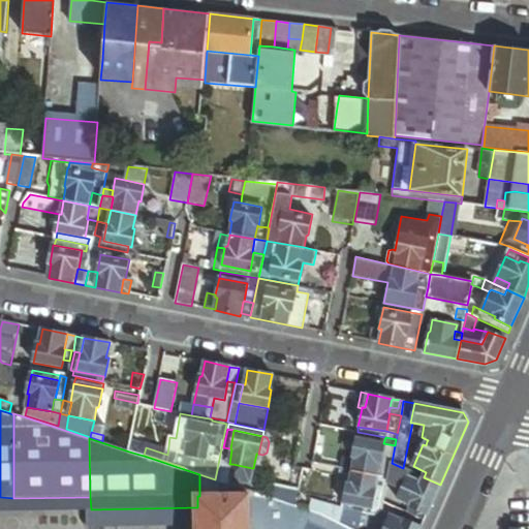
[(354,458),(352,471),(376,475),(378,463),(380,463),(383,443),(356,438),(352,458),(354,458)]
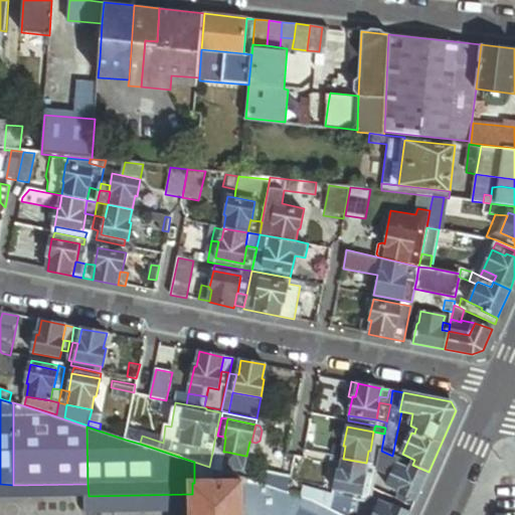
[(140,443),(142,436),(128,431),(126,440),(140,444),(140,443)]
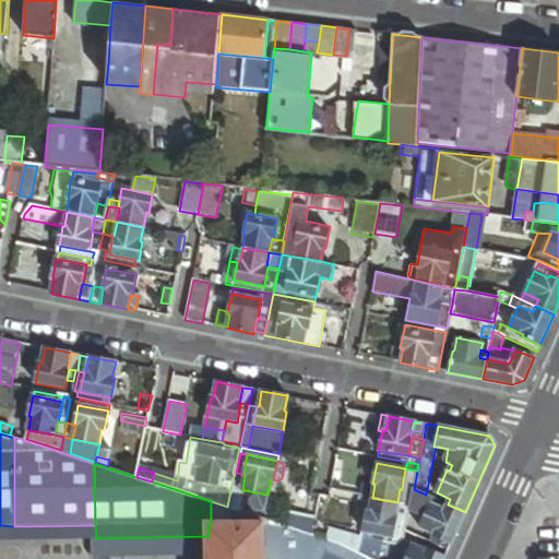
[(414,489),(417,471),(405,468),(402,489),(413,491),(414,489)]
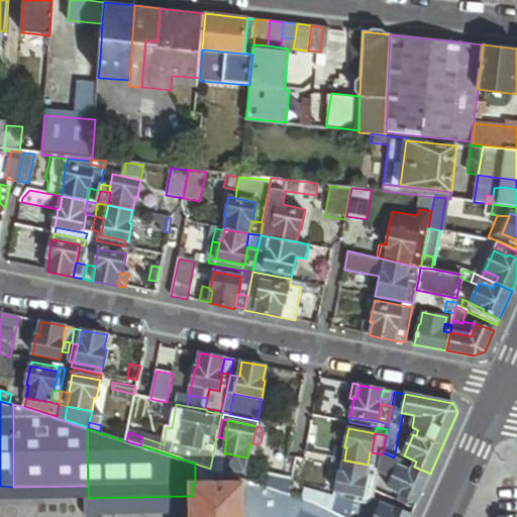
[(218,437),(211,469),(216,471),(223,473),(224,471),(227,453),(224,453),(226,439),(225,438),(218,437)]
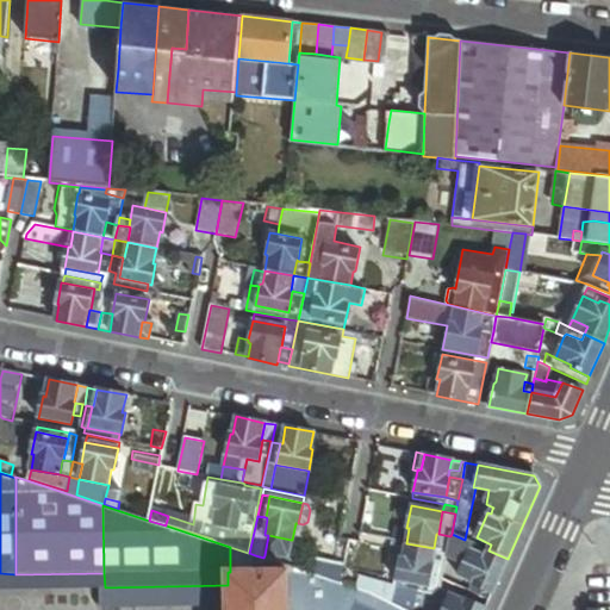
[(448,551),(450,536),(439,534),(436,534),(434,548),(448,551)]
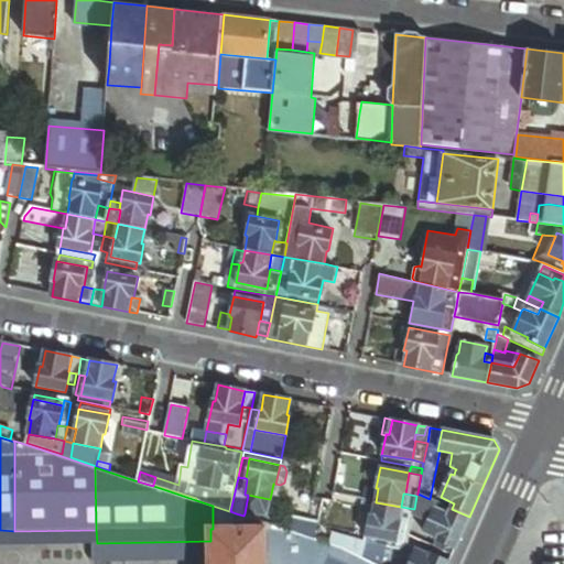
[(437,503),(430,499),(418,494),(416,496),(414,509),(413,513),(420,517),(430,521),(435,508),(437,503)]
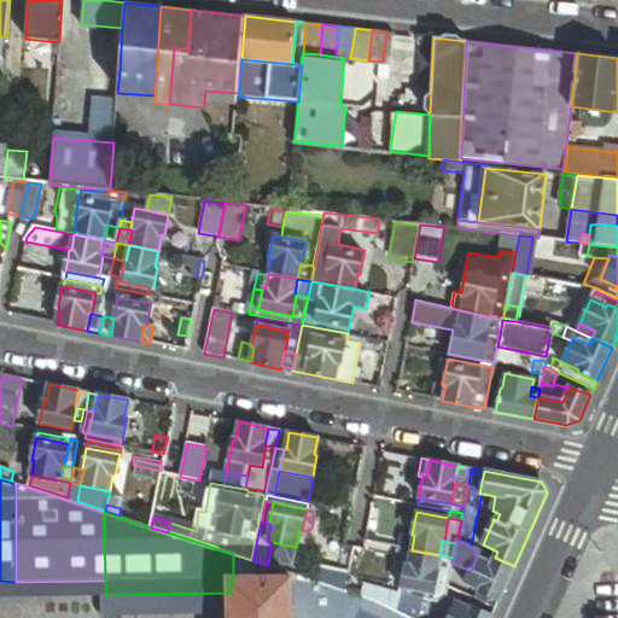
[(272,542),(268,563),(290,566),(295,547),(272,542)]
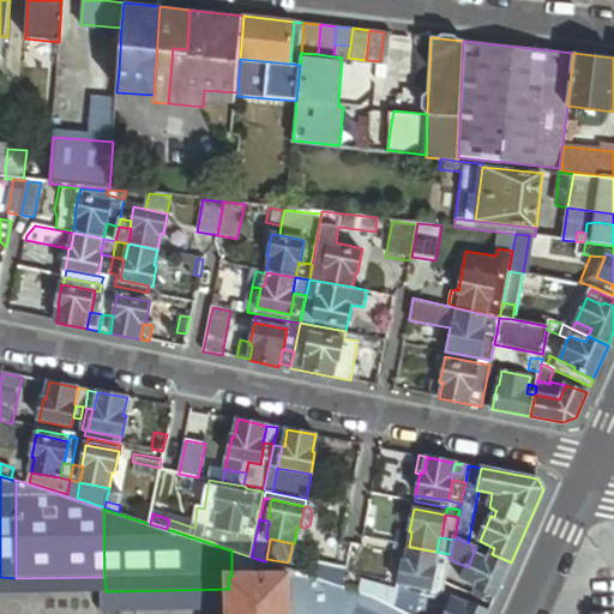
[(409,547),(397,545),(395,560),(402,561),(405,561),(409,547)]
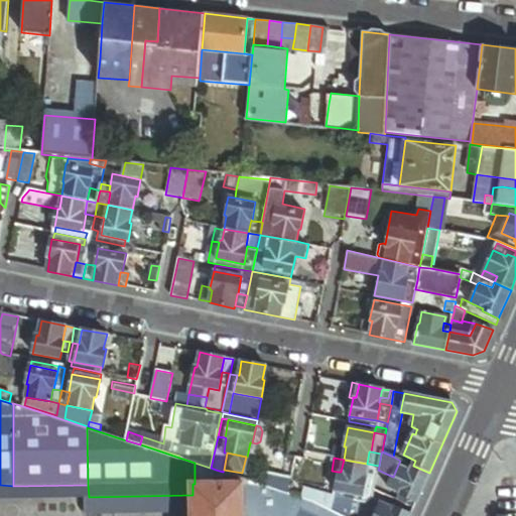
[(367,464),(344,460),(341,472),(338,472),(335,489),(363,495),(366,476),(365,475),(367,464)]
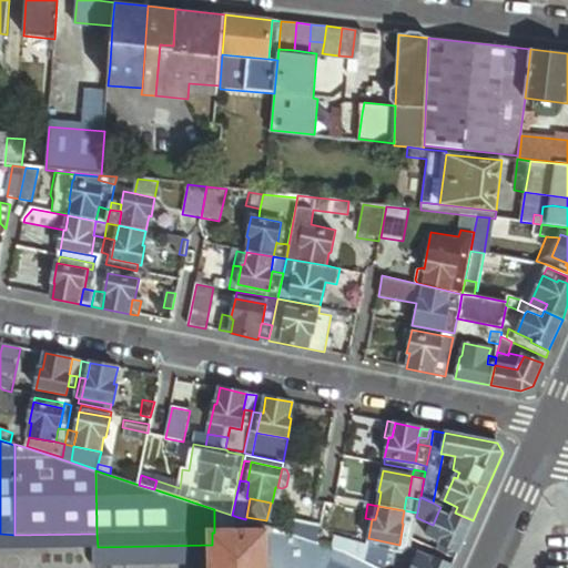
[(231,515),(214,509),(214,533),(239,533),(237,517),(232,515),(231,515)]
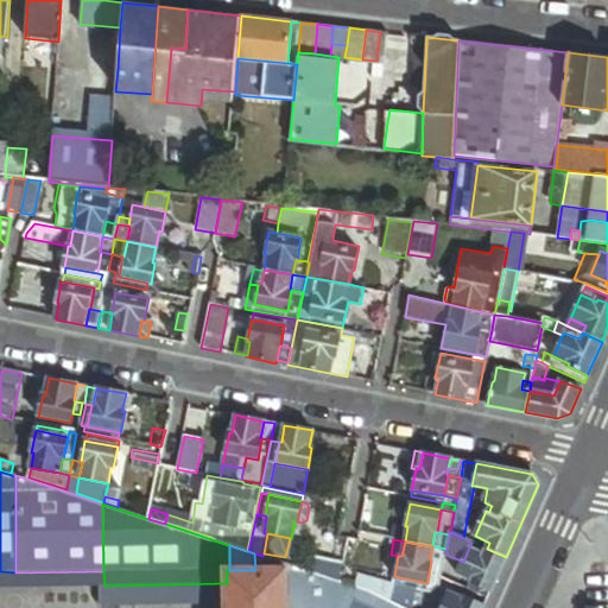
[(445,553),(447,549),(432,546),(430,559),(431,561),(428,583),(438,586),(439,584),(441,578),(445,553)]
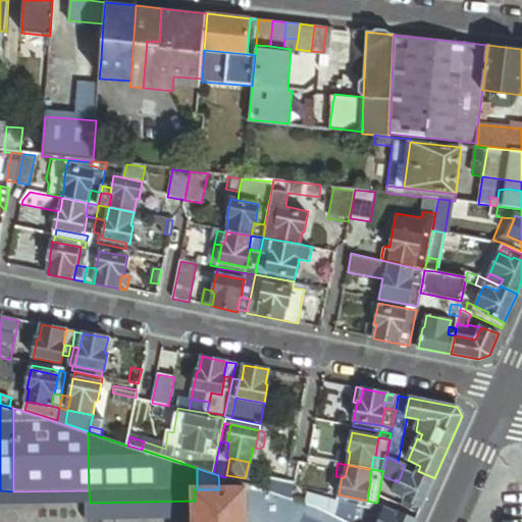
[(422,508),(434,478),(418,471),(416,476),(403,470),(398,482),(394,491),(406,498),(405,500),(422,508)]
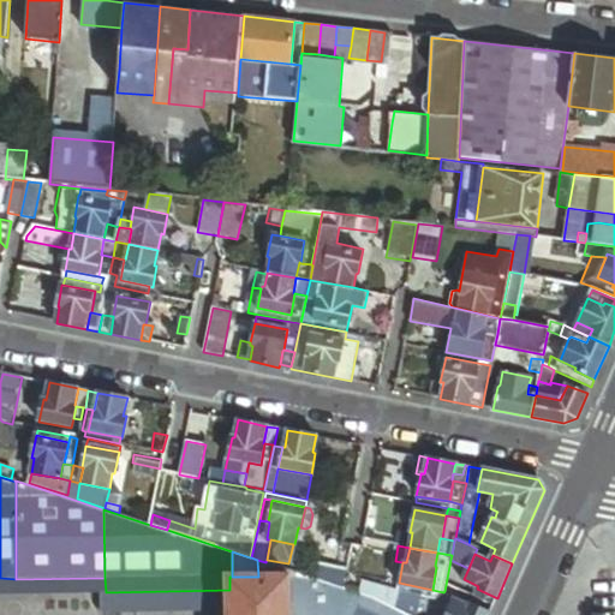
[(344,589),(348,565),(311,557),(304,575),(335,585),(344,589)]
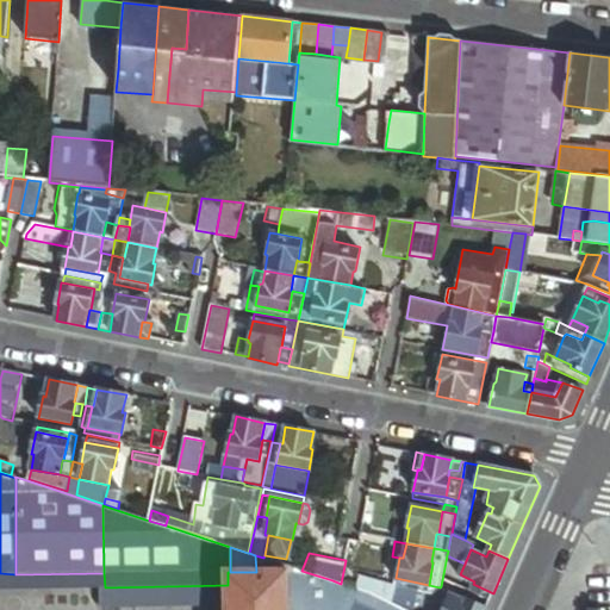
[(454,559),(447,555),(442,580),(448,583),(454,559)]
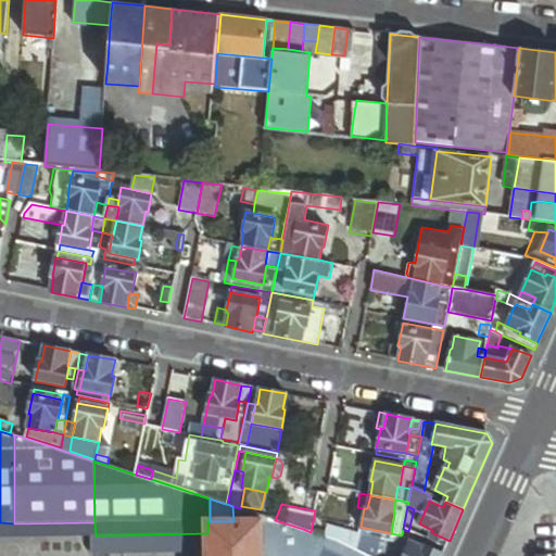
[(303,555),(303,529),(275,520),(263,516),(263,520),(263,555),(303,555)]
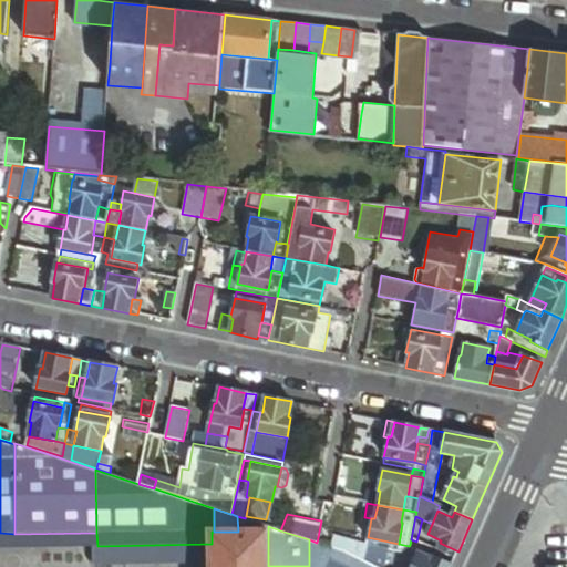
[(238,532),(214,532),(212,532),(212,544),(213,563),(212,566),(268,566),(268,531),(238,532)]
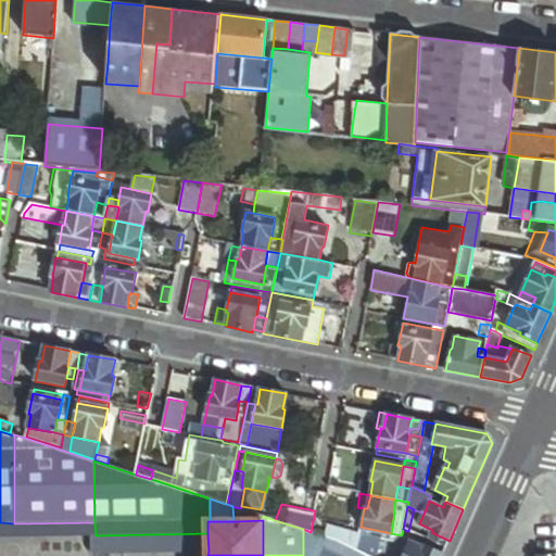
[(95,522),(14,523),(0,522),(0,535),(92,535),(96,535),(95,522)]
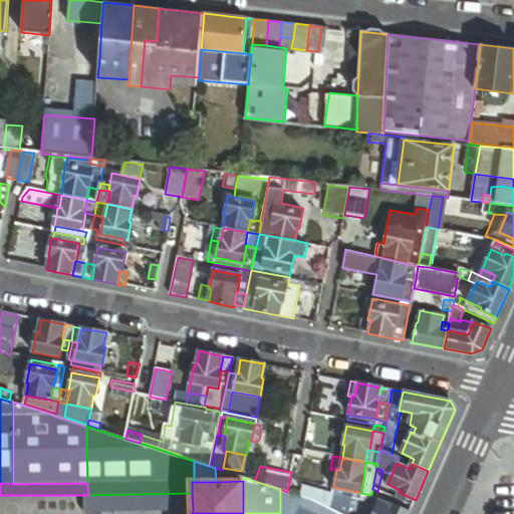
[(313,499),(319,502),(321,492),(301,486),(299,494),(313,499)]
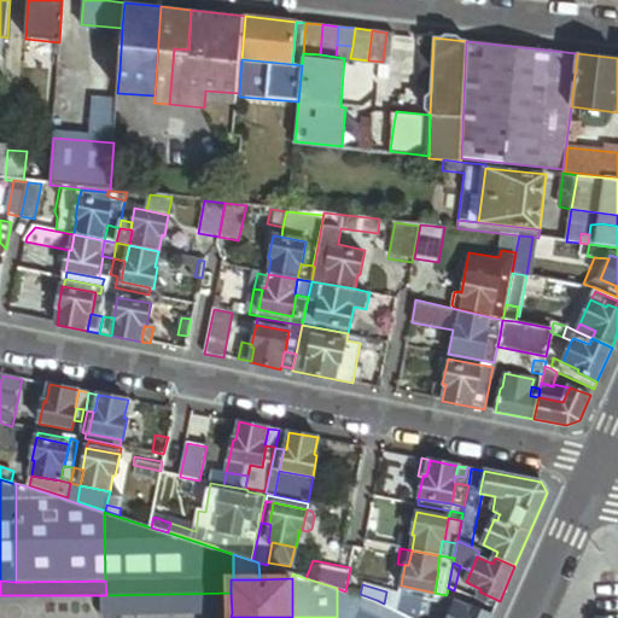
[(398,594),(401,594),(435,602),(445,595),(435,593),(401,586),(398,594)]
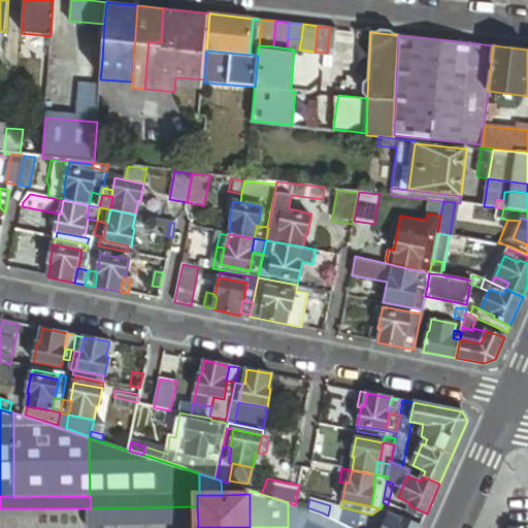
[(295,505),(288,502),(288,527),(350,527),(340,523),(339,523),(327,517),(325,516),(295,505)]
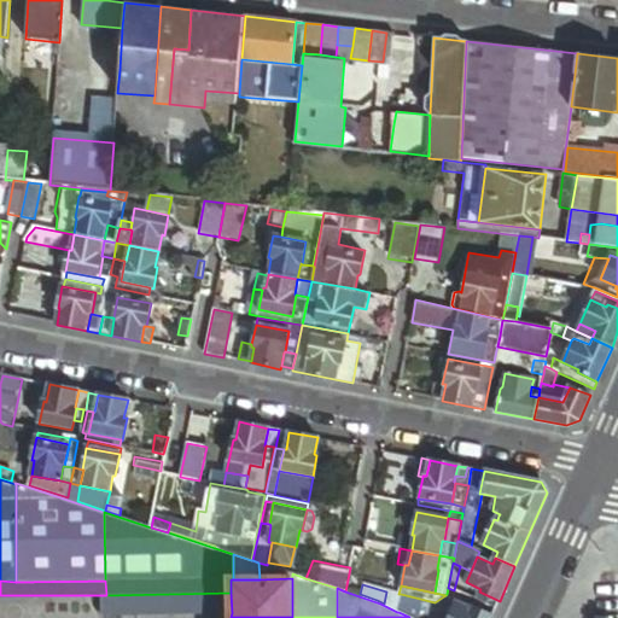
[(454,599),(456,592),(454,590),(448,588),(447,594),(445,595),(454,599)]
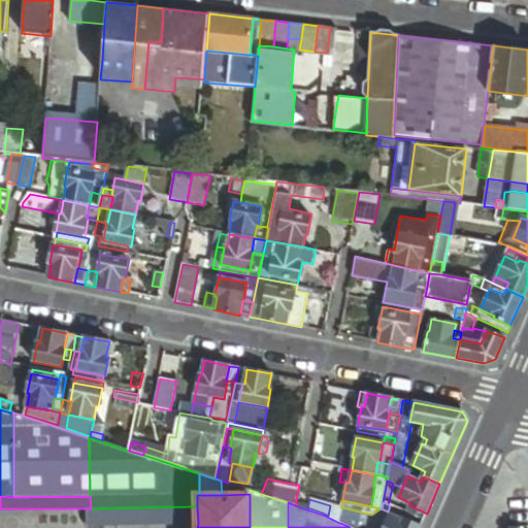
[(328,516),(327,517),(339,523),(342,507),(340,507),(330,505),(328,516)]
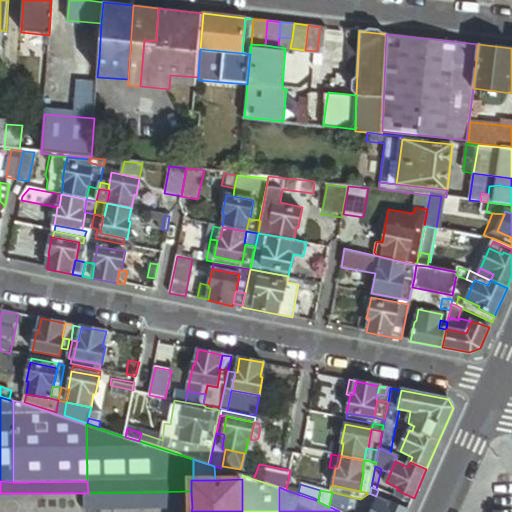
[(85,493),(85,509),(192,508),(191,491),(88,493),(85,493)]
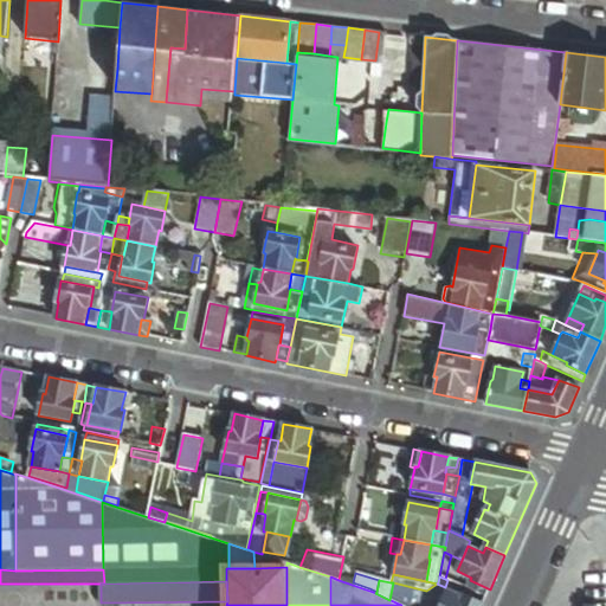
[(394,585),(391,600),(401,605),(403,605),(406,587),(394,585)]
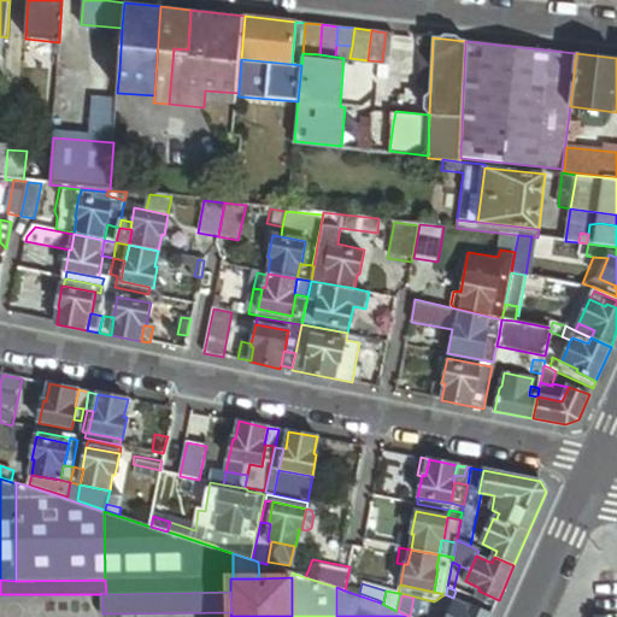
[(457,603),(448,616),(491,616),(492,615),(472,606),(471,609),(457,603)]
